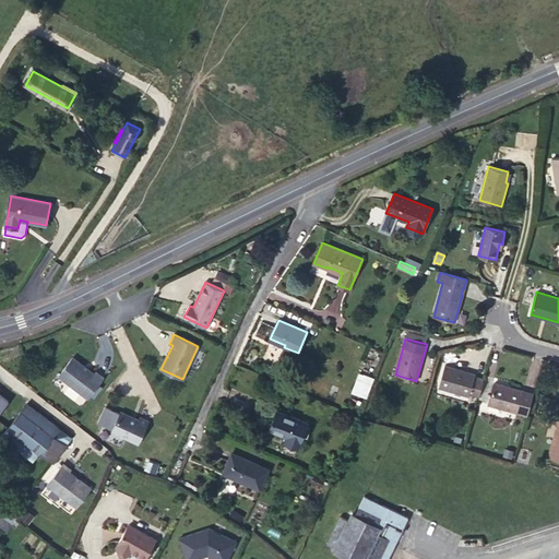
[(74,357),(59,376),(88,397),(104,377),(96,371),(95,373),(74,357)]
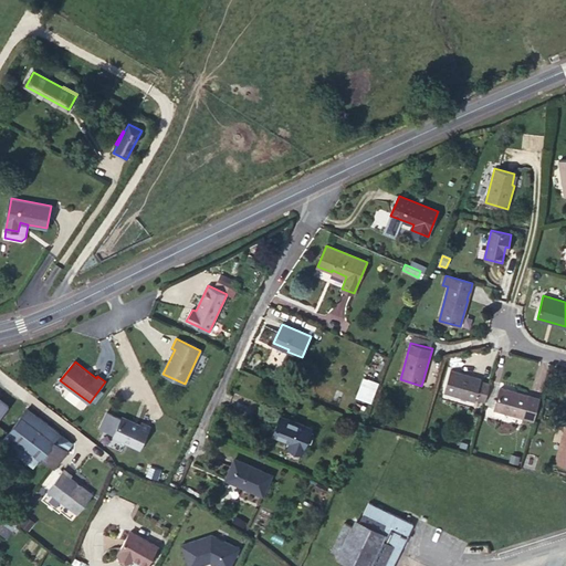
[(481,381),(482,379),(451,370),(444,392),(475,401),(477,399),(485,401),(490,384),(481,381)]
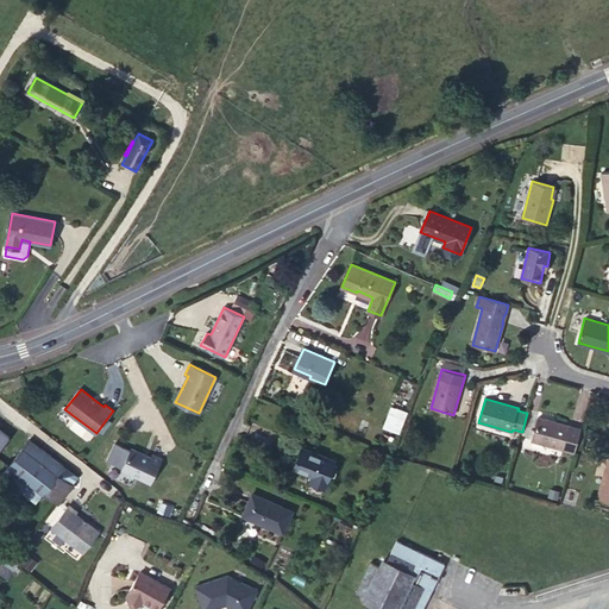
[(400,432),(408,413),(394,407),(385,426),(400,432)]
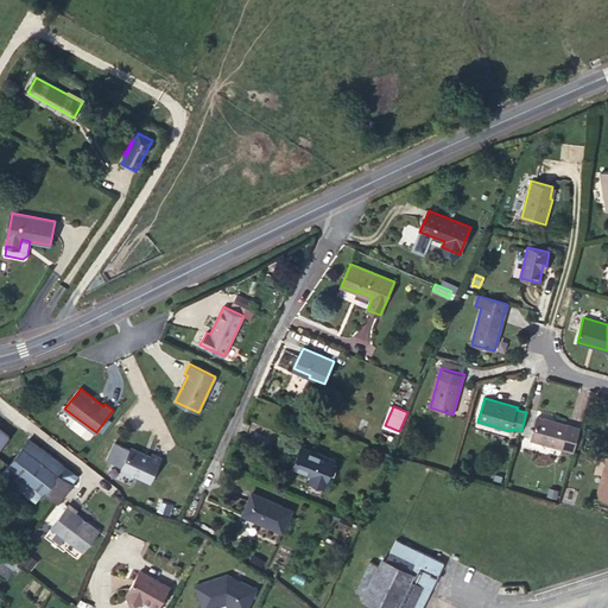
[(581,428),(538,417),(531,439),(574,451),(581,428)]
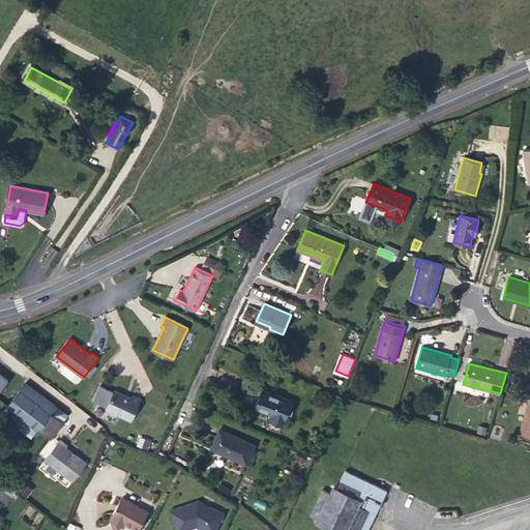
[(0,391),(8,380),(0,373),(0,391)]
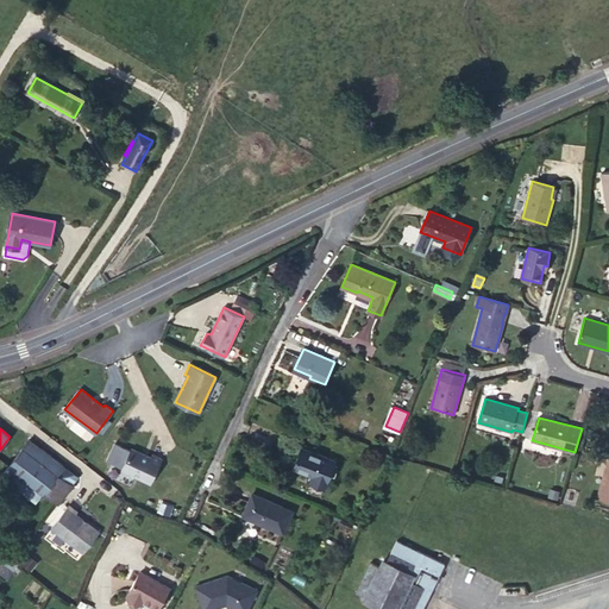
[(10,465),(11,465),(2,475),(37,502),(44,493),(58,504),(80,477),(43,449),(31,439),(22,450),(10,465)]
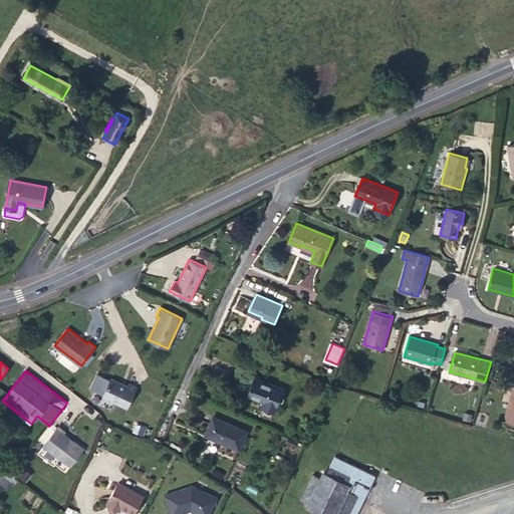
[(283,389),(255,377),(248,396),(264,402),(268,404),(266,409),(274,412),(283,389)]
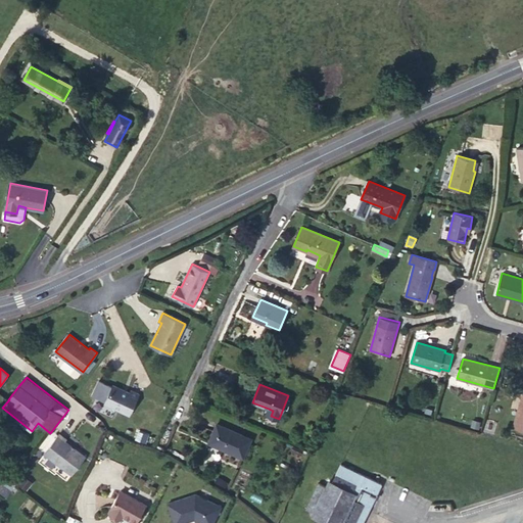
[(113,385),(105,403),(130,415),(139,393),(131,390),(130,392),(113,385)]
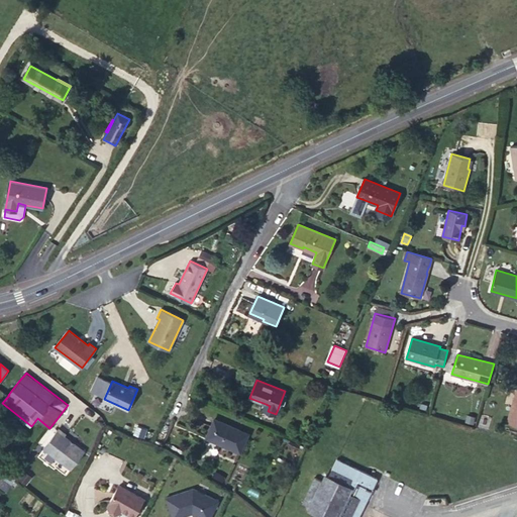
[(516,388),(516,389),(507,423),(516,425),(516,388)]
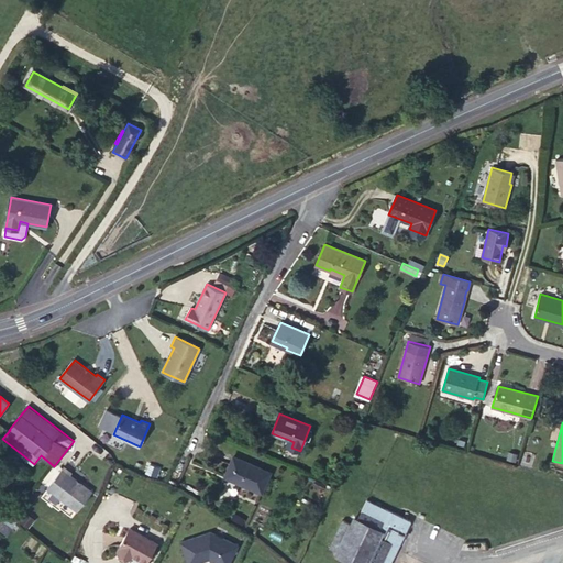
[(516,462),(518,453),(509,451),(507,459),(516,462)]
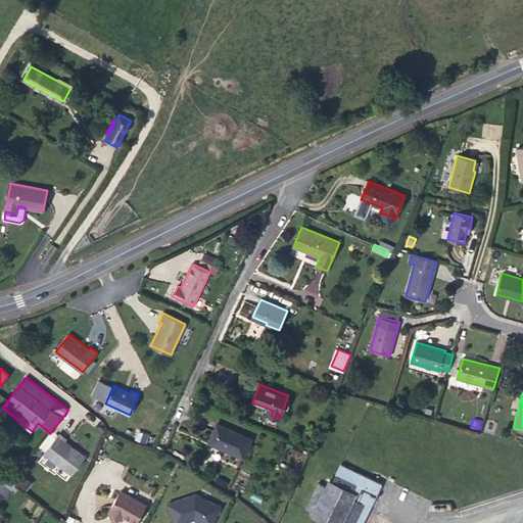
[(251,438),(217,424),(209,441),(226,448),(226,449),(243,458),(251,438)]
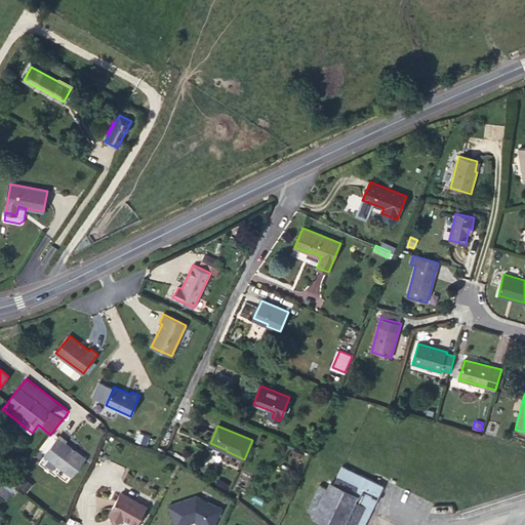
[(44,455),(72,476),(85,458),(66,443),(67,441),(59,436),(44,455)]
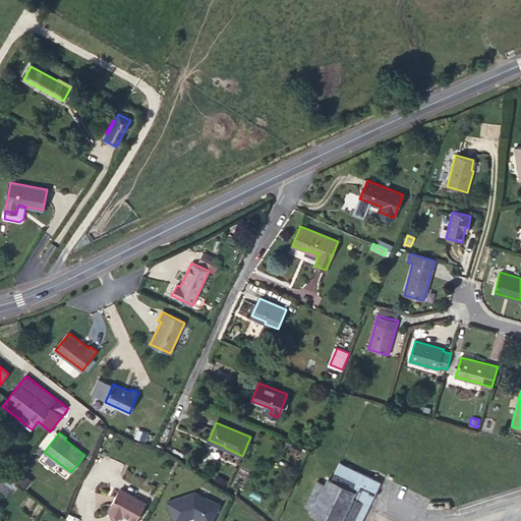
[(340,462),(332,479),(325,484),(317,480),(305,507),(311,511),(313,516),(324,520),(355,520),(356,520),(353,519),(357,512),(363,515),(364,514),(380,482),(380,481),(340,462)]
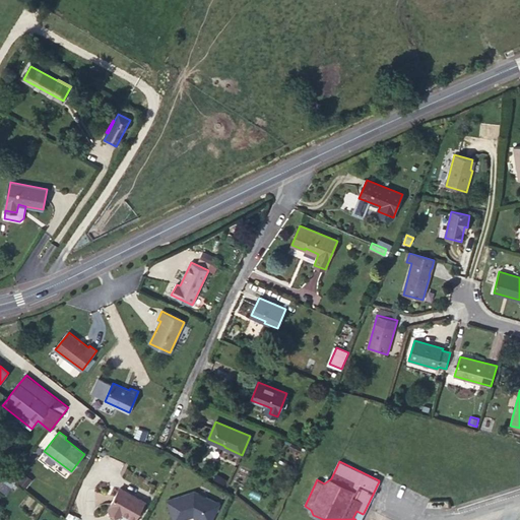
[(16,480),(3,470),(0,473),(0,477),(11,486),(16,480)]
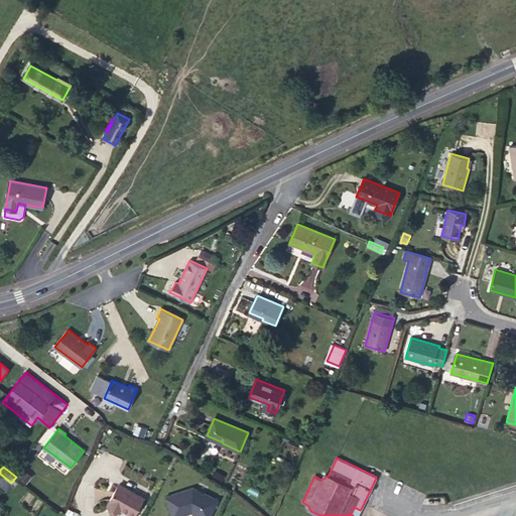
[(18,467),(12,474),(18,478),(19,477),(26,482),(31,476),(24,471),(23,471),(18,467)]
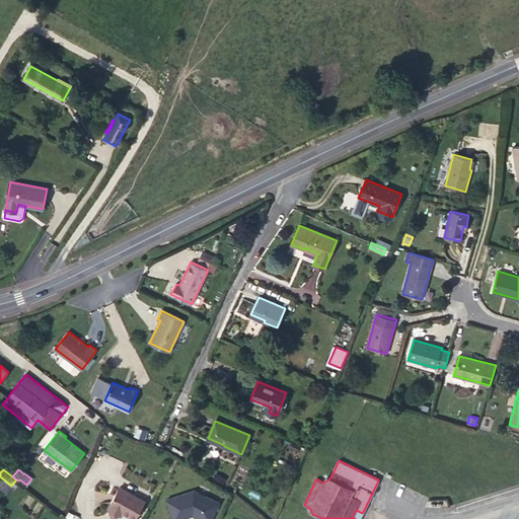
[(145,501),(120,487),(108,508),(120,515),(122,511),(135,518),(145,501)]
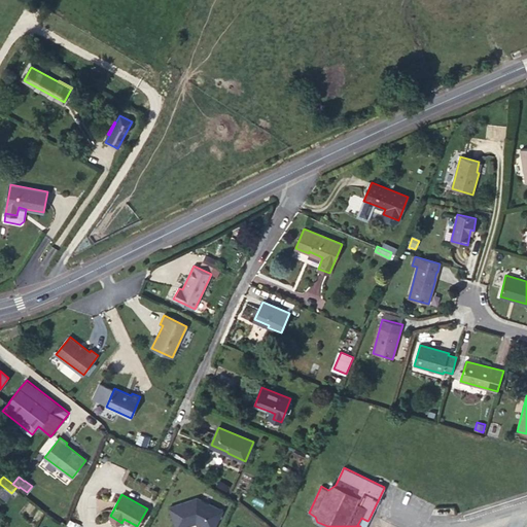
[(198,498),(169,507),(175,526),(182,526),(189,525),(189,523),(196,521),(196,523),(204,526),(214,526),(223,511),(198,498)]
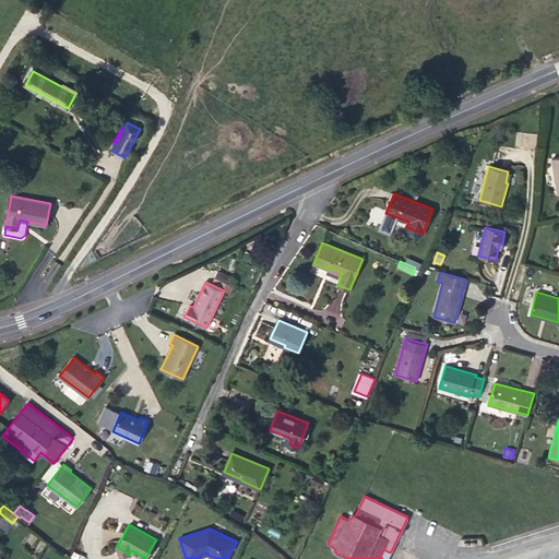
[(382,558),(381,558),(387,558),(391,552),(390,552),(383,549),(379,557),(382,558)]
